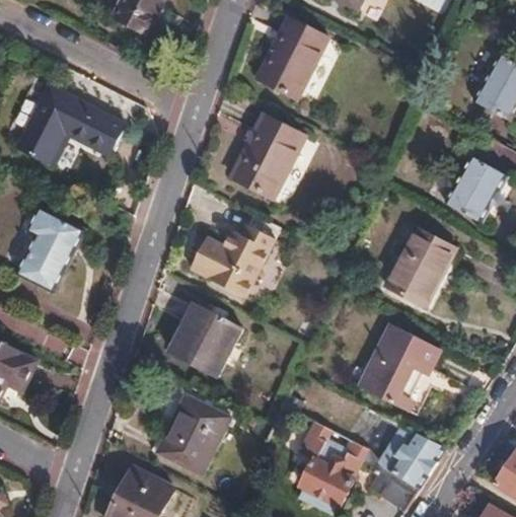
[(127,0),(120,14),(148,30),(163,0),(127,0)]
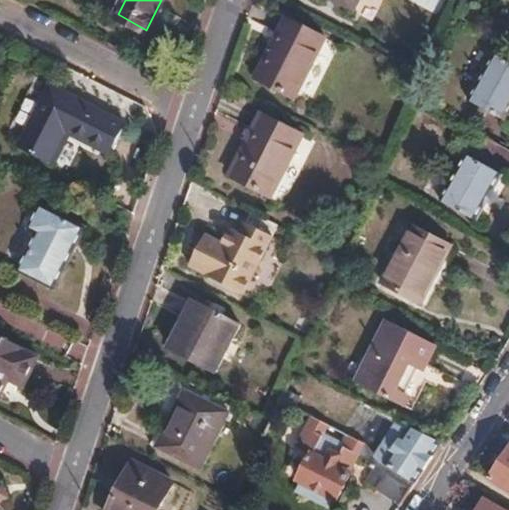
[(328,0),(353,13),(359,0),(328,0)]
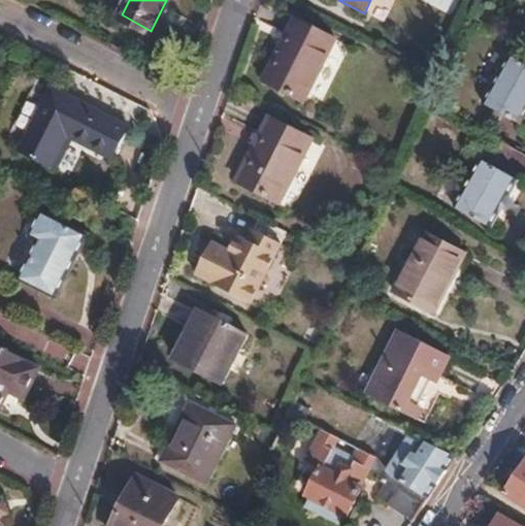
[(294,21),(262,79),(303,102),(335,43),(294,21)]
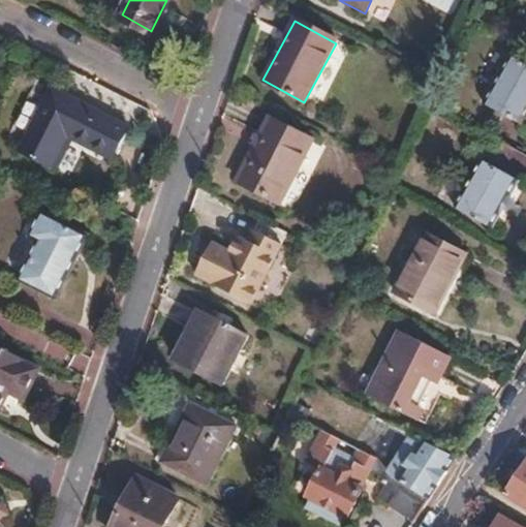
[(525,64),(511,55),(484,103),(521,126),(525,118),(525,64)]
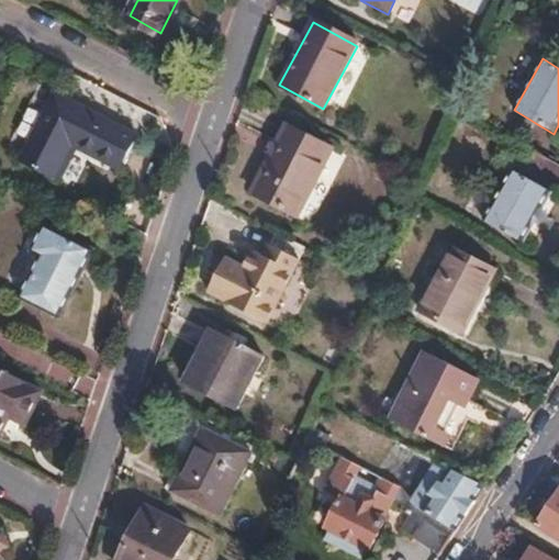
[(59,93),(25,160),(58,178),(75,147),(121,172),(138,136),(59,93)]
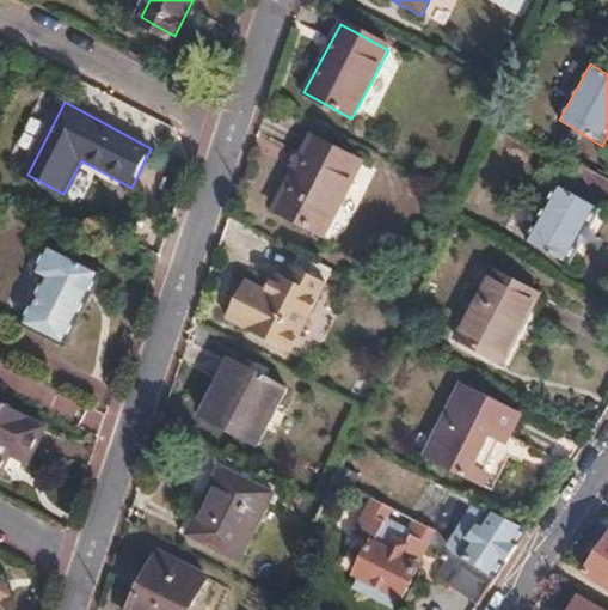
[(314,134),(275,209),(323,235),(361,160),(314,134)]
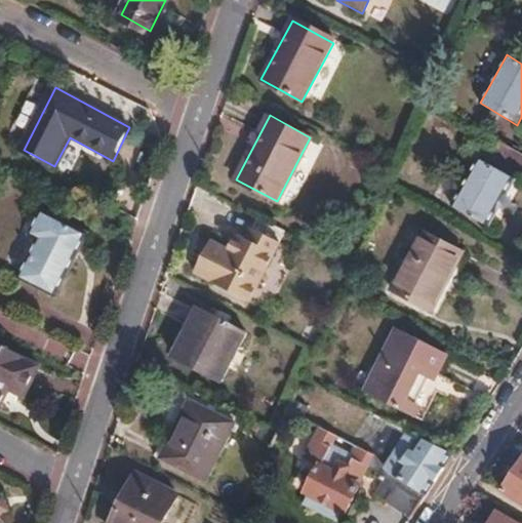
[(478,156),(450,204),(488,227),(516,179),(478,156)]
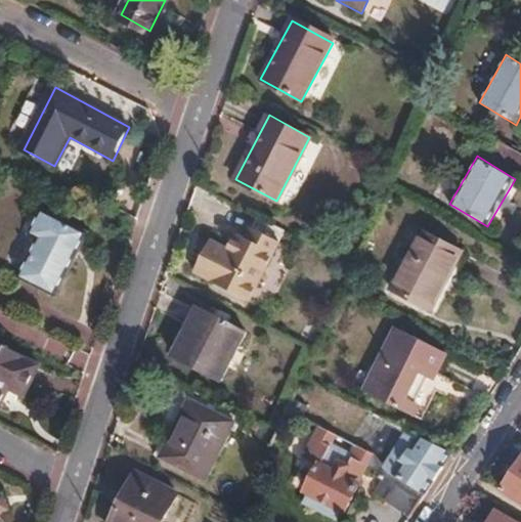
[(39,244),(20,279),(54,297),(87,235),(43,212),(29,238),(39,244)]
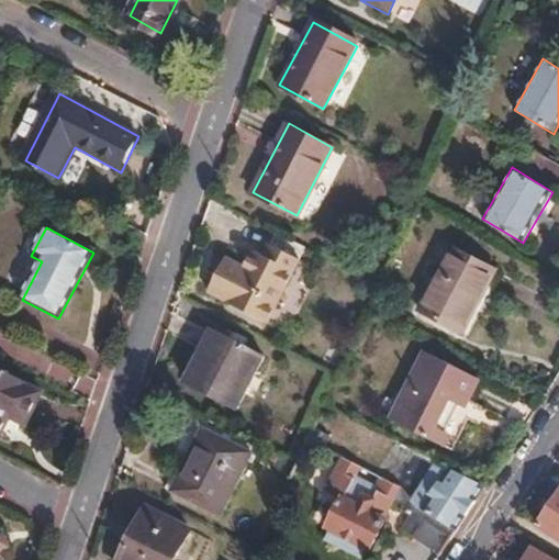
[(231,300),(230,301),(269,321),(289,332),(309,292),(298,287),(311,262),(301,258),(308,246),(278,231),(267,254),(256,248),(247,266),(225,255),(208,288),(231,300)]
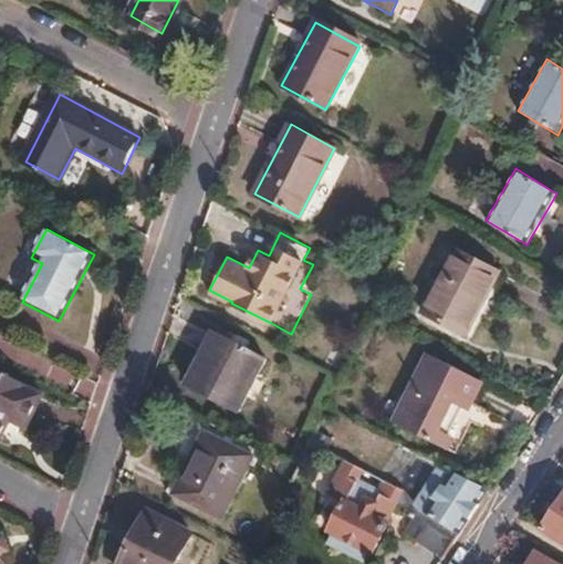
[(458,248),(425,311),(467,334),(500,270),(458,248)]
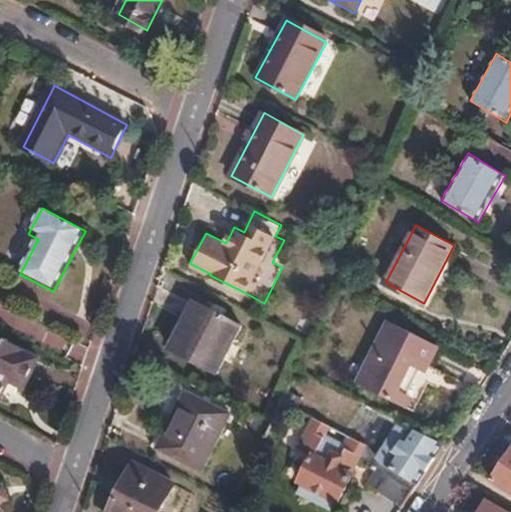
[(193,300),(169,347),(218,370),(241,324),(193,300)]
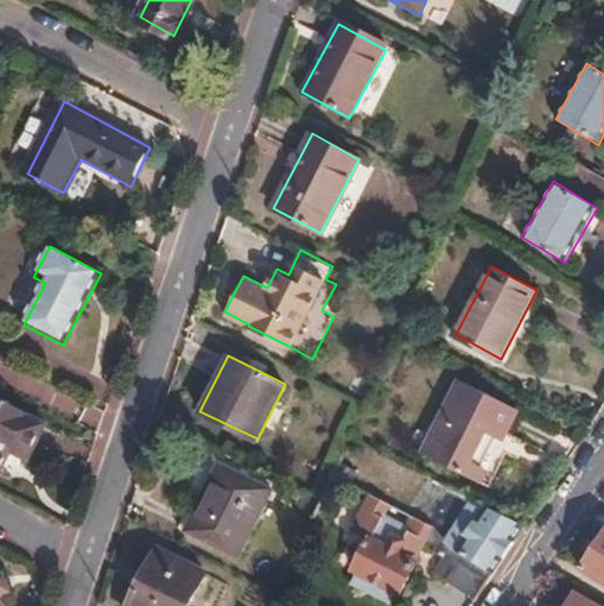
[(461,378),(421,450),(479,481),(519,409),(461,378)]
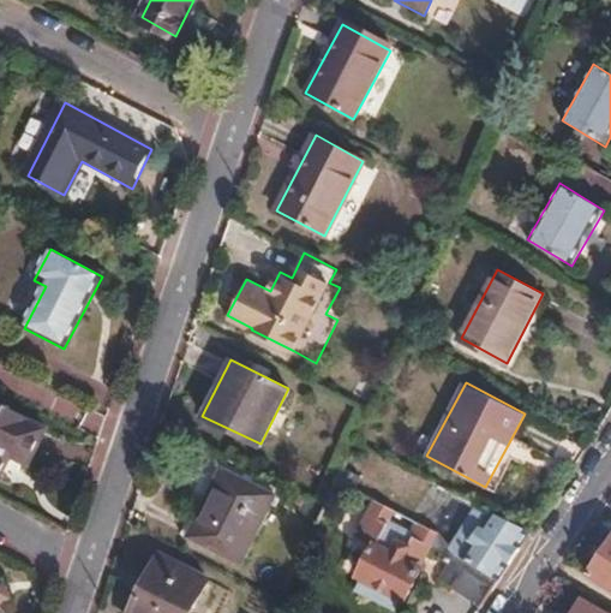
[(0,408),(0,480),(11,458),(25,465),(42,430),(0,408)]
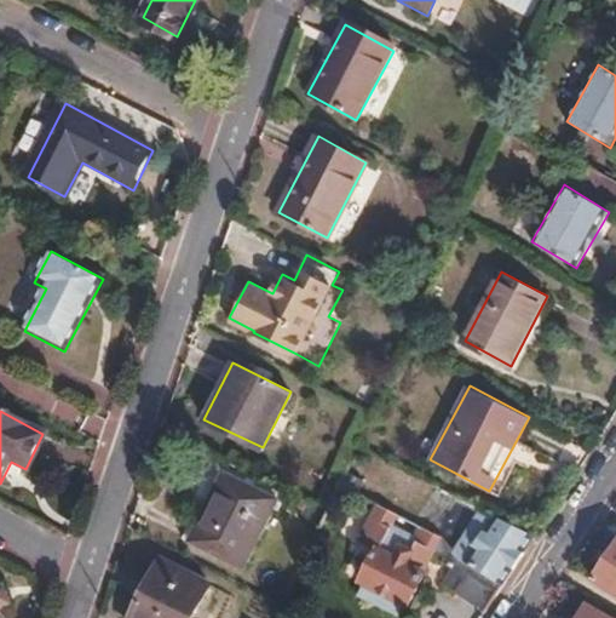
[(224,473),(189,542),(242,568),(276,499),(224,473)]
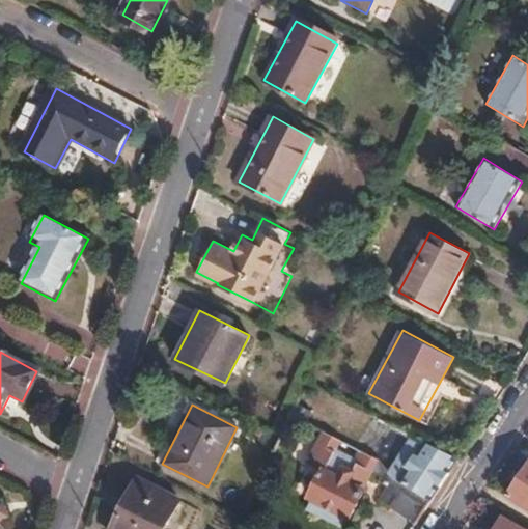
[(392,480),(431,502),(438,490),(459,460),(423,442),(406,433),(385,470),(390,477),(392,480)]
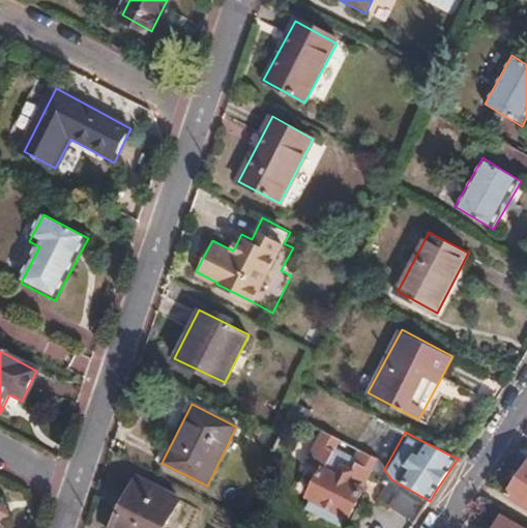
[(345,442),(328,434),(312,467),(321,472),(310,496),(314,498),(309,507),(342,525),(347,516),(350,517),(362,492),(359,491),(371,469),(376,459),(361,451),(356,462),(340,452),(345,442)]
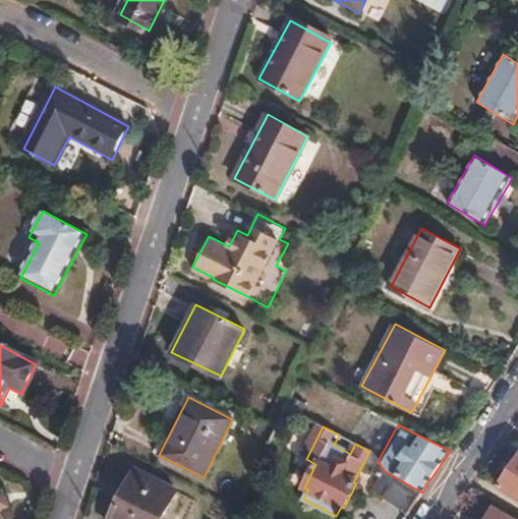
[(375,466),(378,461),(369,451),(364,461),(375,466)]
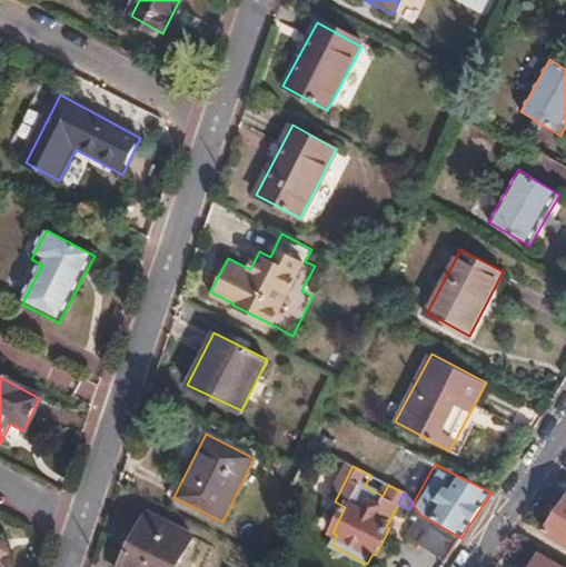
[(565,499),(544,534),(565,546),(565,499)]
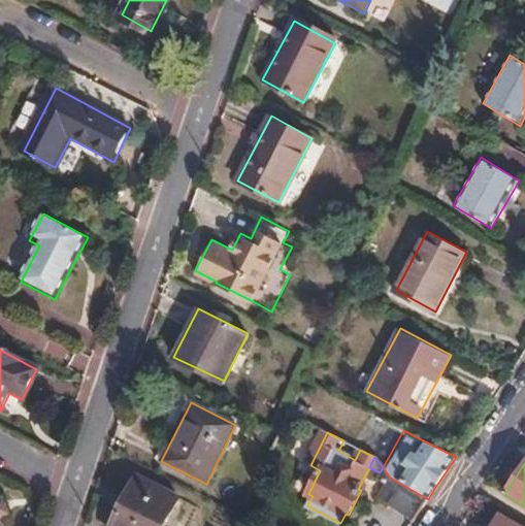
[(387,483),(390,478),(388,474),(383,467),(380,472),(376,478),(387,483)]
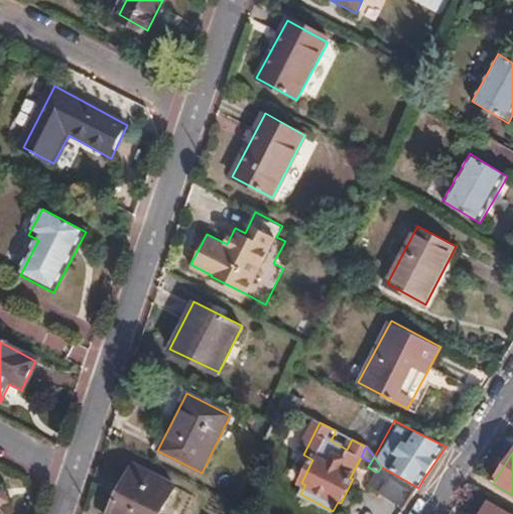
[(134,467),(109,513),(158,513),(173,487),(134,467)]
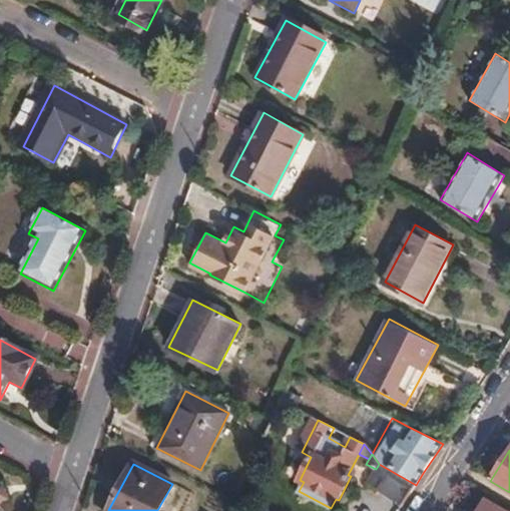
[(402,506),(416,485),(379,464),(376,469),(366,487),(402,506)]
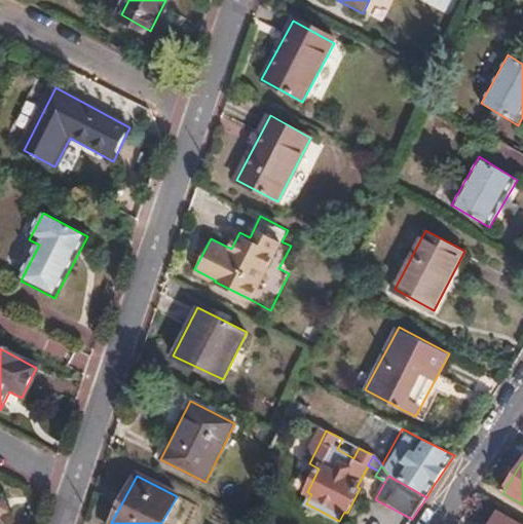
[(518,523),(497,514),(491,523),(518,523)]
